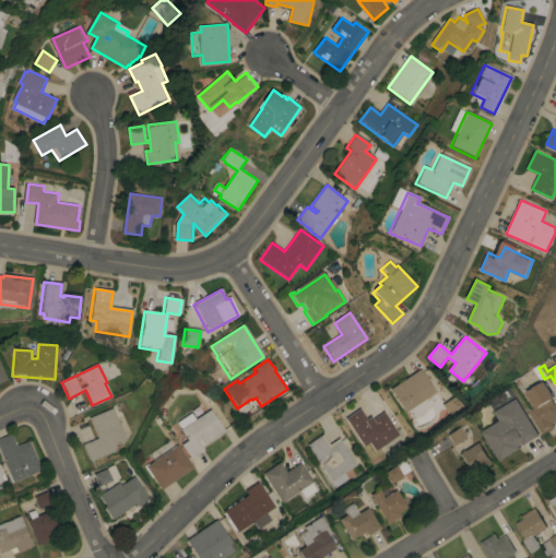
[(423,368),(439,392),(409,412),(393,389),(423,368)]
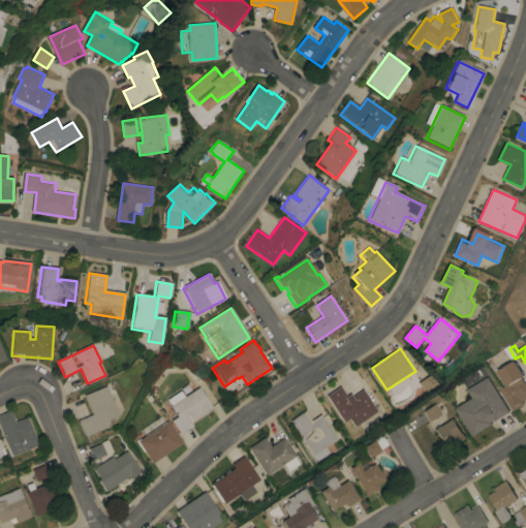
[(504,389),(509,385),(501,371),(518,361),(525,373),(525,377),(525,406),(517,410),(504,389)]
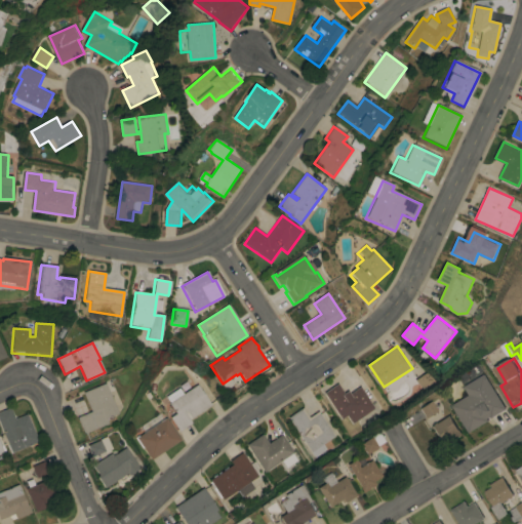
[(509,409),(493,419),(492,417),(490,419),(491,421),(472,434),(455,406),(472,396),(467,388),(487,375),(509,409)]
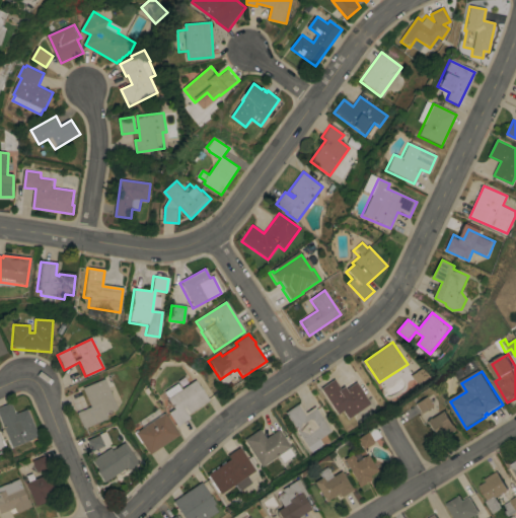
[(321,388),(337,378),(345,389),(358,380),(374,403),(361,413),(356,403),(340,415),(321,388)]
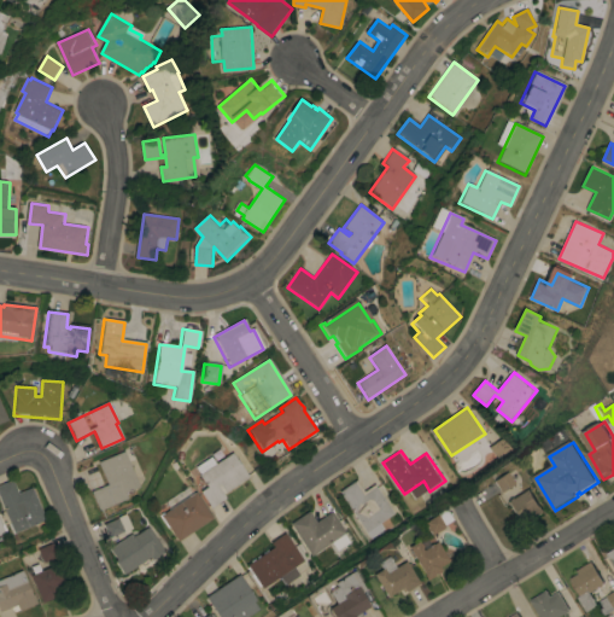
[(99,464),(109,485),(92,493),(99,512),(128,500),(126,494),(139,488),(124,453),(99,464)]
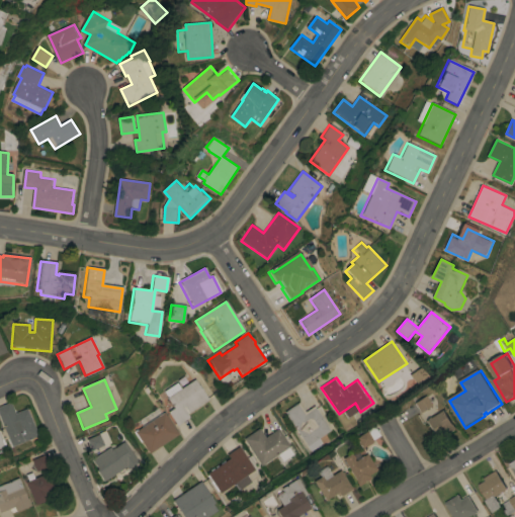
[(167,399),(173,409),(168,412),(177,426),(189,418),(187,415),(209,401),(196,380),(167,399)]
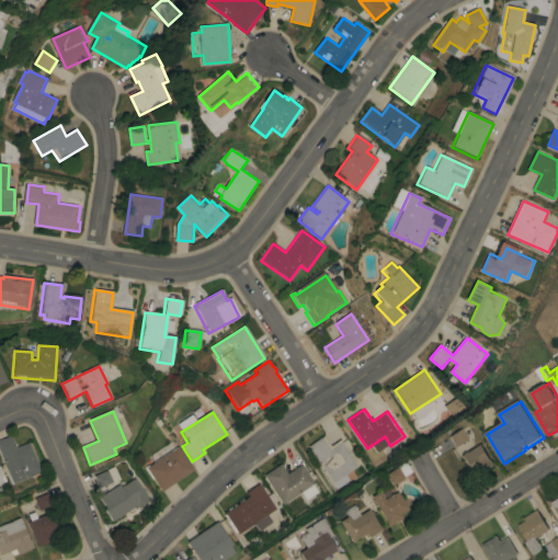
[(451,436),(462,429),(468,438),(456,446),(451,436)]
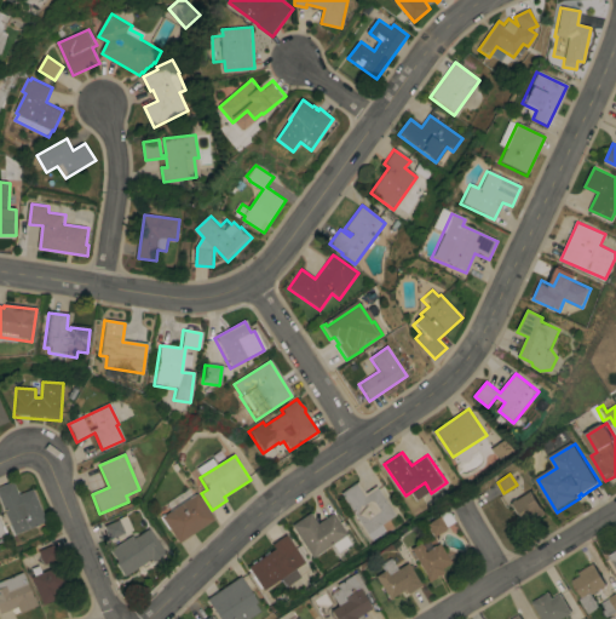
[(0,486),(0,506),(12,536),(45,522),(32,491),(18,497),(12,481),(0,486)]
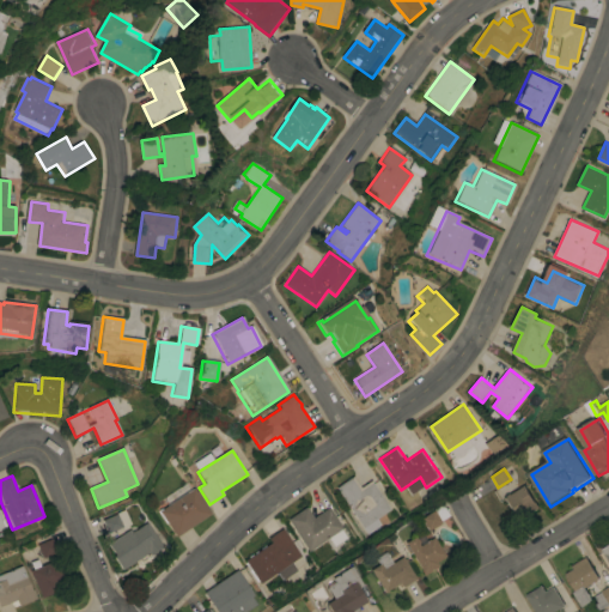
[(360,519),(358,520),(352,510),(353,509),(339,488),(355,477),(364,488),(375,480),(394,509),(379,519),(384,525),(371,534),(360,519)]
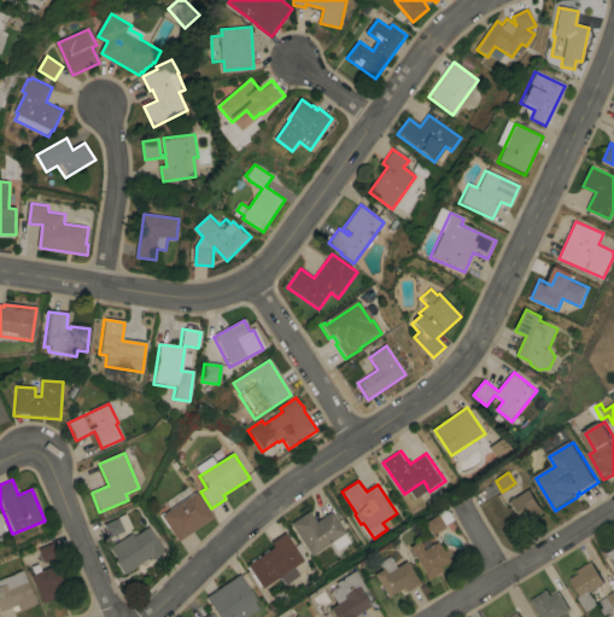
[(544,506),(548,512),(525,527),(509,501),(512,500),(510,499),(514,498),(532,487),(544,506)]
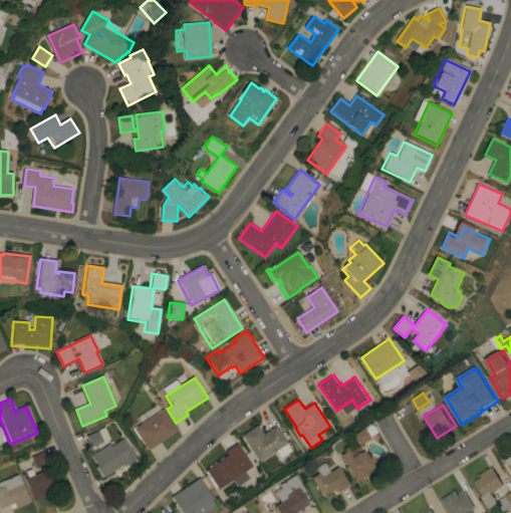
[(134,430),(148,451),(178,431),(164,410),(134,430)]
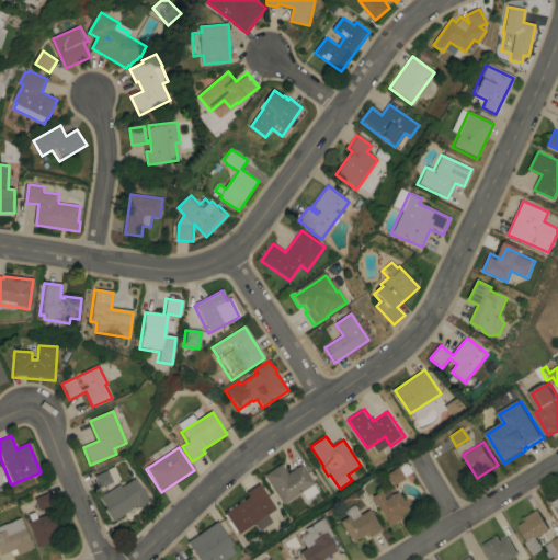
[(408,461),(414,471),(406,477),(406,478),(394,486),(387,475),(408,461)]
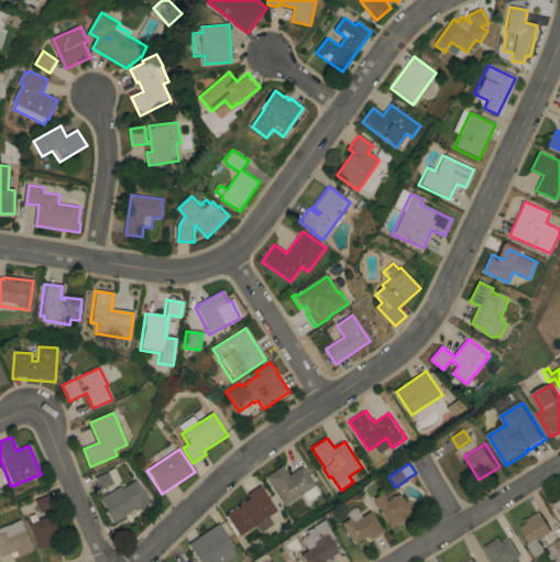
[(318,485),(317,485),(322,494),(310,502),(306,494),(287,506),(267,476),(285,465),(292,475),(306,465),(318,485)]
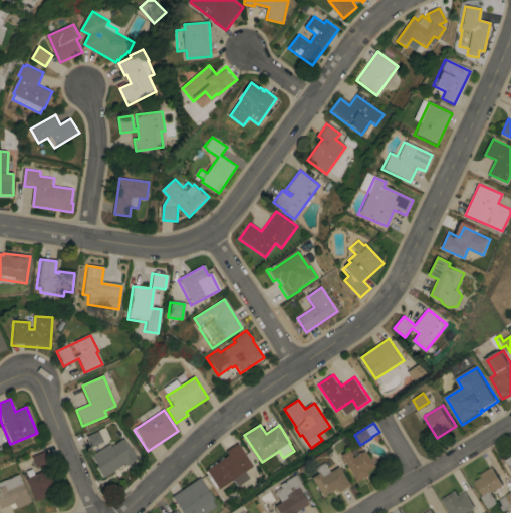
[(86,437),(90,447),(103,442),(98,432),(86,437)]
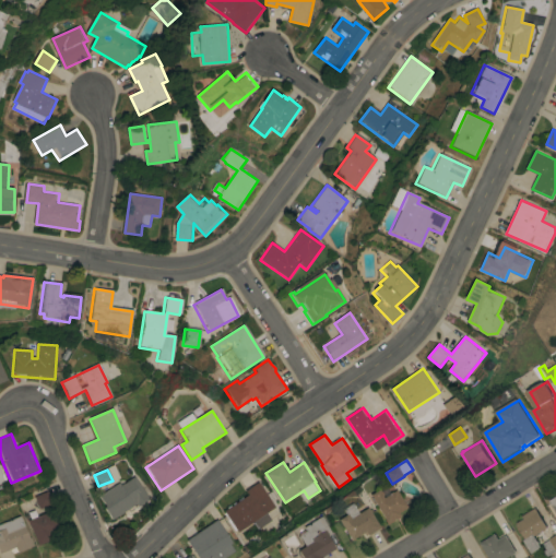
[(98,497),(105,508),(104,508),(111,520),(134,506),(137,509),(149,501),(134,477),(120,486),(119,484),(98,497)]
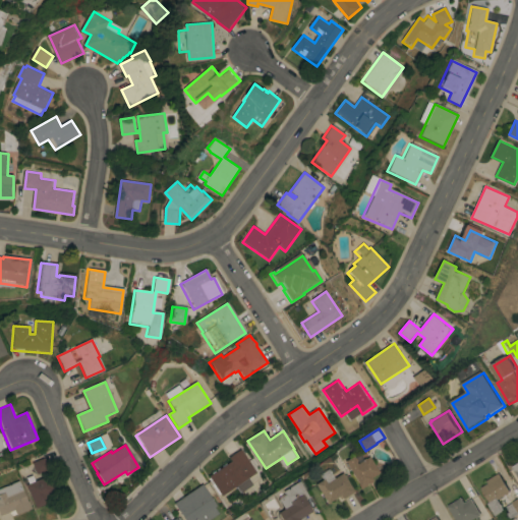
[(259,472),(251,477),(255,484),(243,493),(238,486),(224,496),(223,493),(221,494),(211,478),(212,477),(211,475),(233,461),(231,457),(243,449),(259,472)]
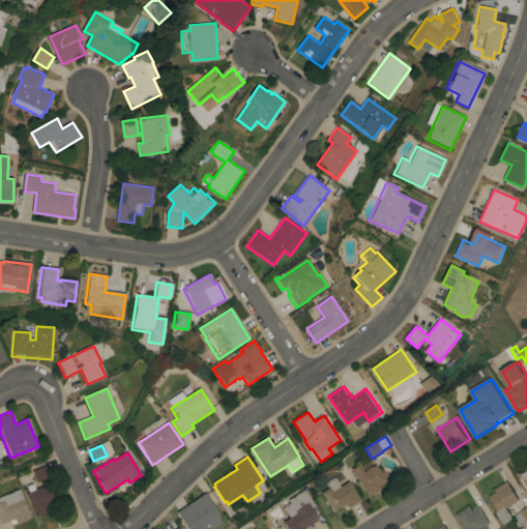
[(352,469),(360,464),(360,465),(367,461),(371,467),(373,466),(374,466),(377,464),(387,481),(379,486),(381,490),(369,497),(352,469)]
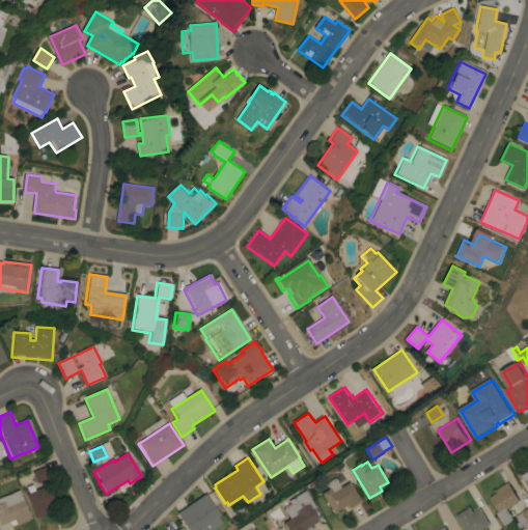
[(32,472),(45,467),(50,479),(36,484),(32,472)]
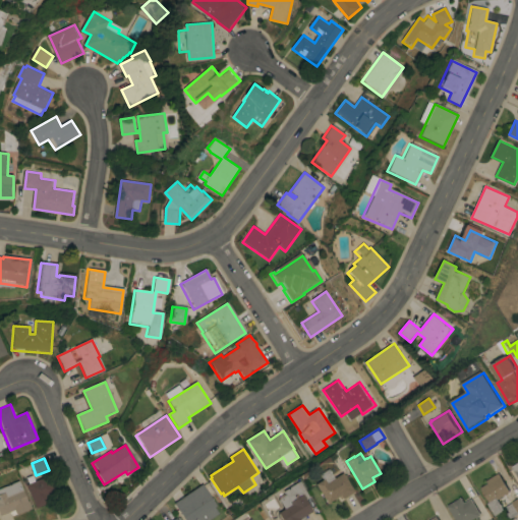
[(345,499),(342,495),(329,503),(317,483),(324,479),(321,474),(330,469),(335,478),(344,472),(345,475),(346,474),(347,477),(356,492),(345,499)]
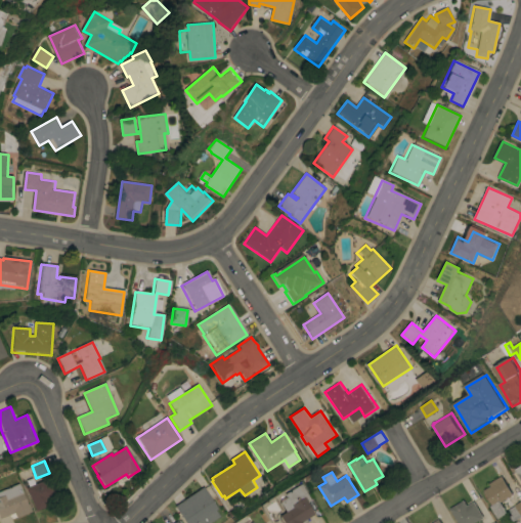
[(504,503),(511,513),(502,519),(493,507),(496,505),(487,490),(494,486),(492,483),(505,476),(516,494),(504,503)]
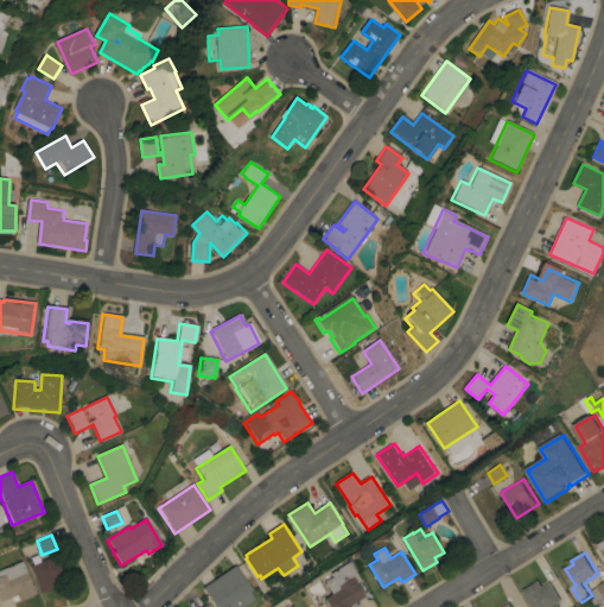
[(30,567),(42,594),(58,587),(56,580),(64,576),(56,556),(30,567)]
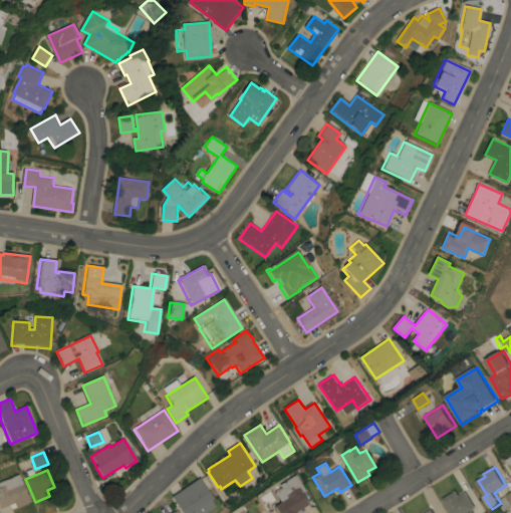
[(306,491),(302,493),(309,504),(301,509),(302,512),(278,512),(275,506),(281,502),(276,492),(282,488),(280,484),(297,474),(306,491)]
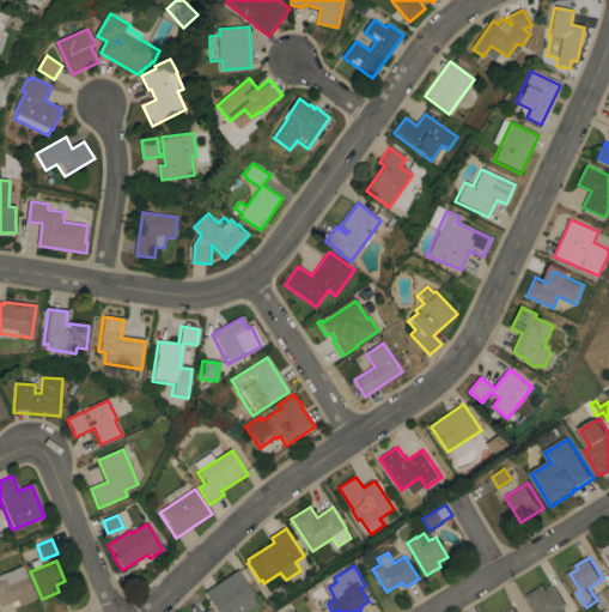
[(241,569),(257,594),(255,597),(261,604),(249,611),(235,611),(221,611),(208,592),(241,569)]
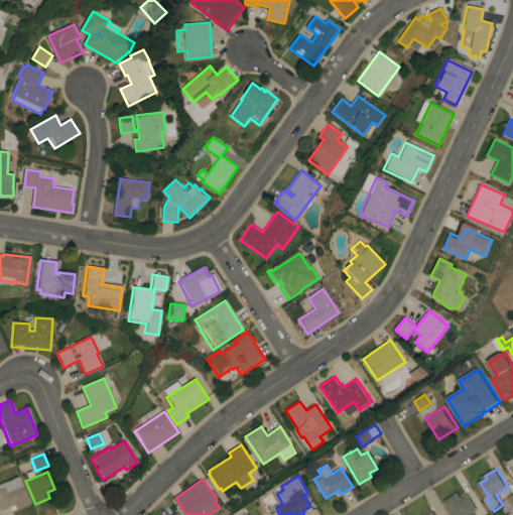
[(0,490),(0,512),(14,506),(16,511),(30,505),(22,486),(6,493),(4,489),(0,490)]
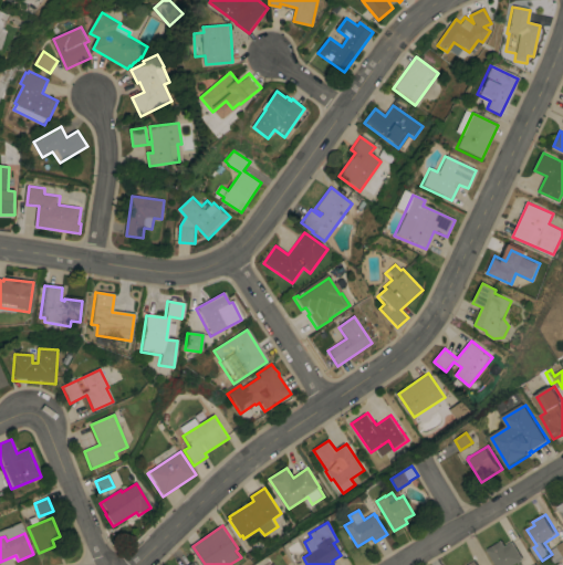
[(498,564),(490,550),(504,541),(508,546),(515,542),(527,560),(517,564),(498,564)]
